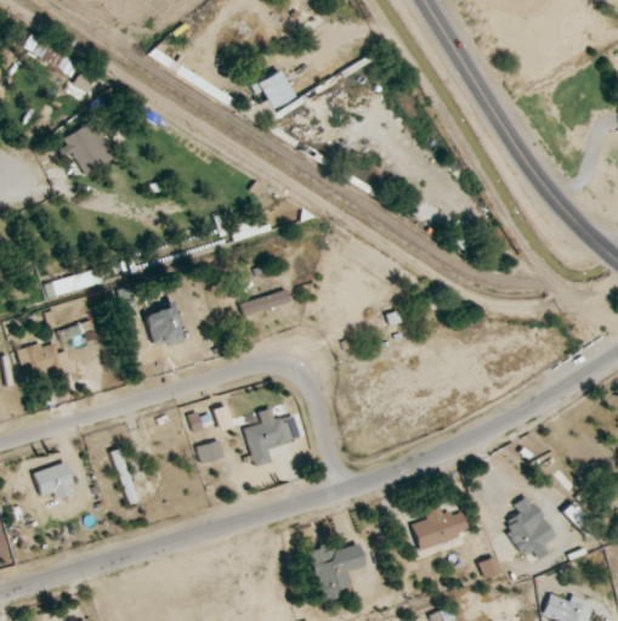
[(32,54),(71,74),(78,60),(39,40),(32,54)]
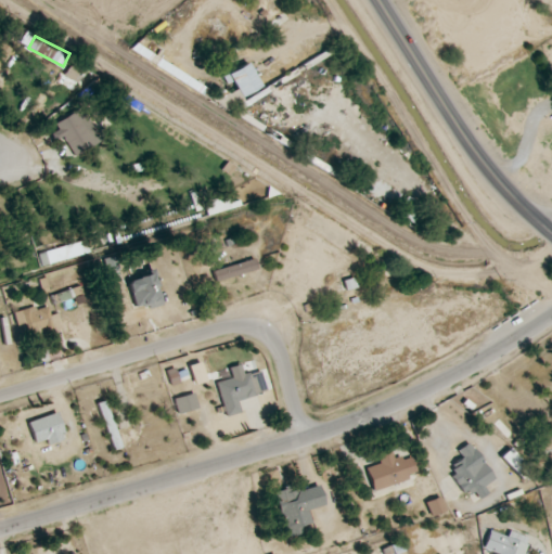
[(0,46),(0,72),(0,73),(12,47),(2,42),(0,46)]
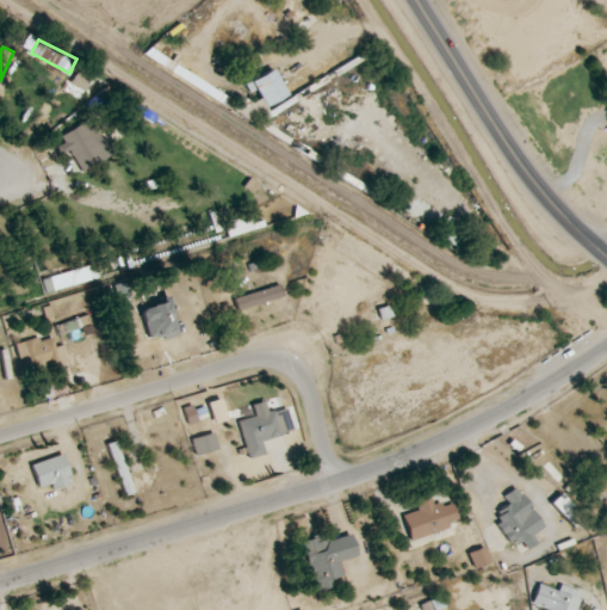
[(73,82),(88,91),(98,72),(82,65),(73,82)]
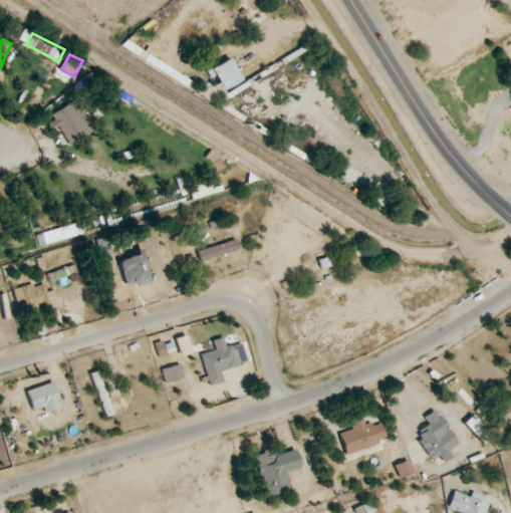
[(244,79),(232,57),(209,70),(213,77),(217,75),(221,81),(203,90),(210,103),(228,93),(226,89),(244,79)]
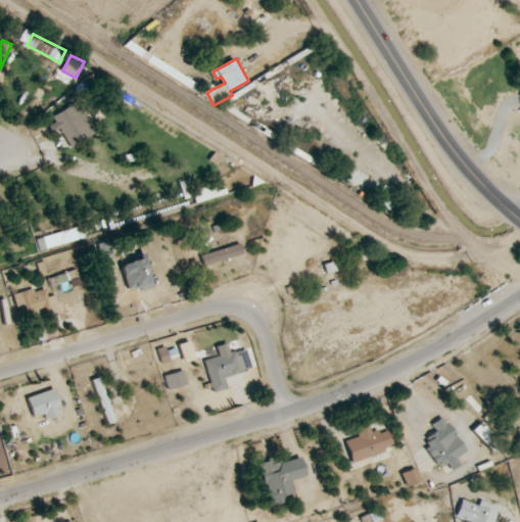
[(53,115),(71,147),(97,133),(80,101),(53,115)]
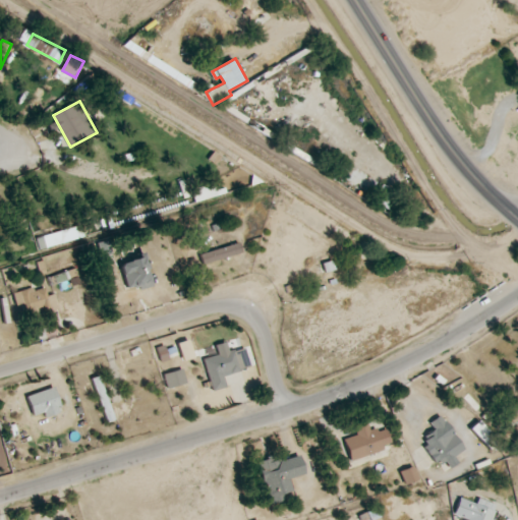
[(220,195),(218,183),(193,187),(195,199),(220,195)]
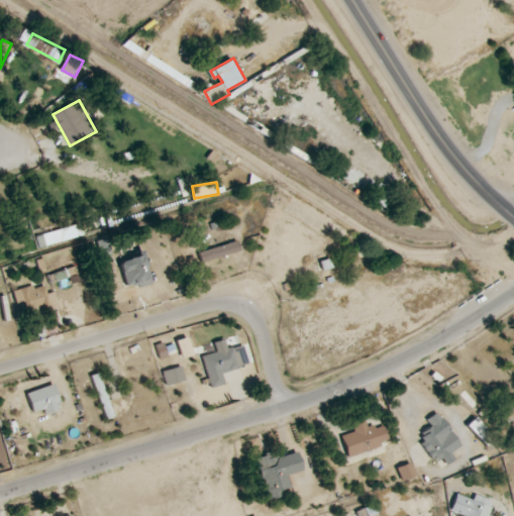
[(45,245),(86,234),(82,223),(41,234),(45,245)]
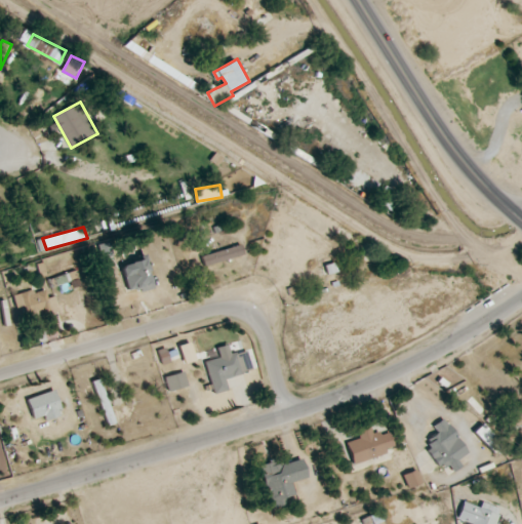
[(245,256),(244,246),(204,252),(206,264),(245,256)]
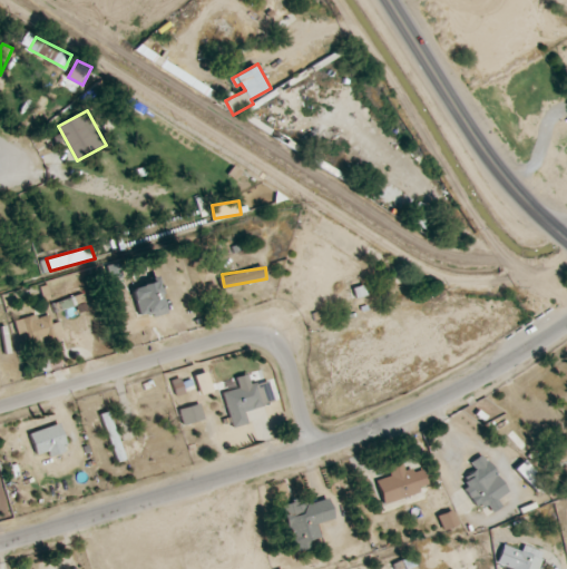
[(169,311),(162,280),(134,286),(142,317),(169,311)]
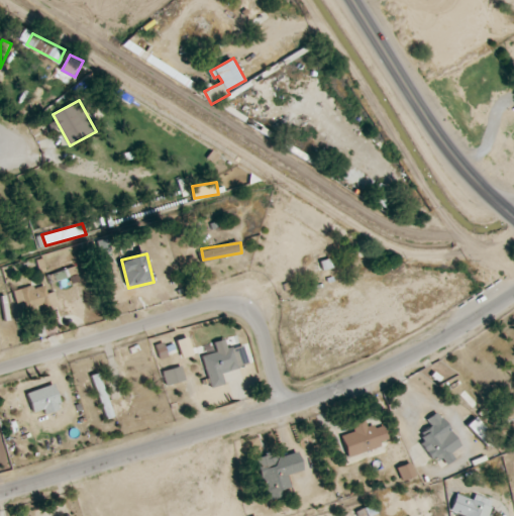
[(46,285),(35,288),(34,285),(14,290),(21,317),(61,307),(56,291),(48,293),(46,285)]
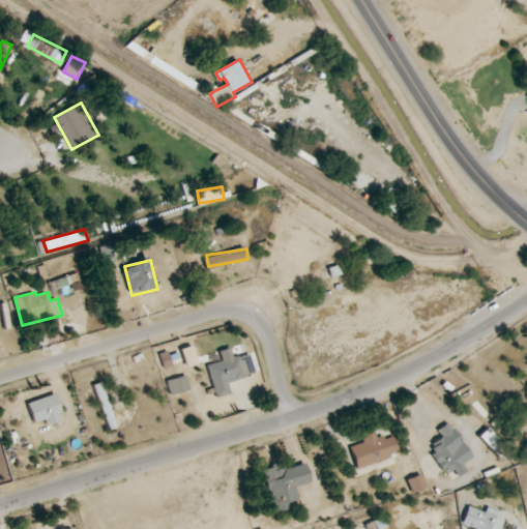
[(209,364),(217,398),(233,393),(229,381),(257,374),(252,353),(235,357),(232,347),(221,350),(224,360),(209,364)]
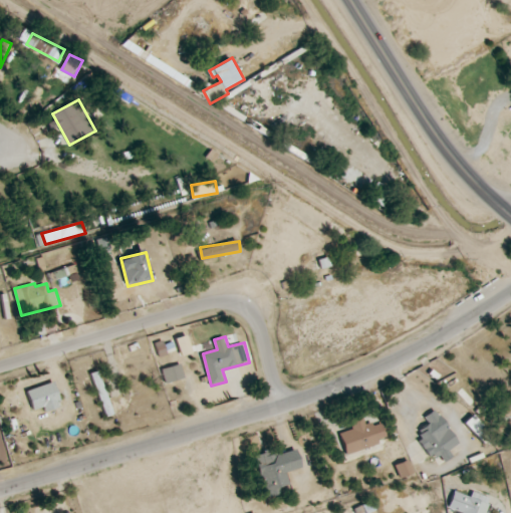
[(163,368),(167,382),(186,378),(183,363),(163,368)]
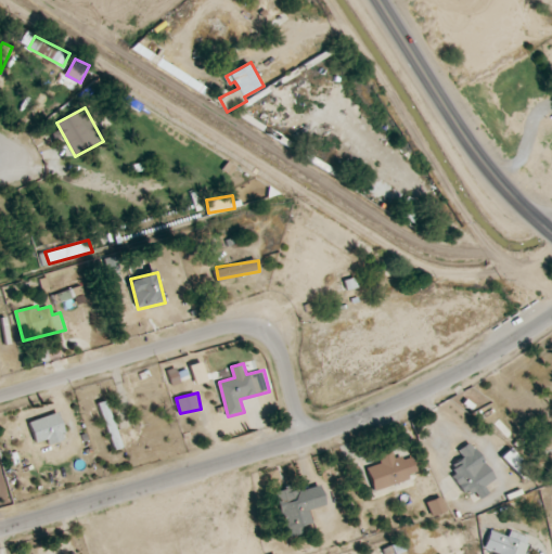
[(67,438),(59,412),(30,421),(37,442),(49,439),(50,445),(67,438)]
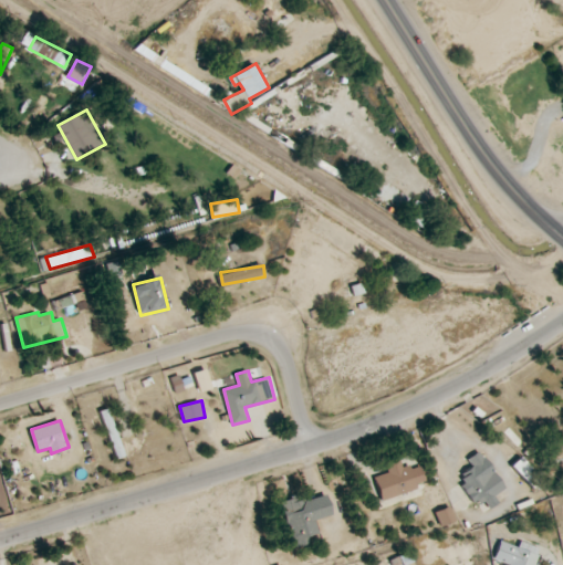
[(496,471),(481,450),(469,458),(473,466),(462,473),(479,498),(482,497),(490,509),(501,502),(496,495),(507,488),(501,479),(487,488),(482,480),(496,471)]
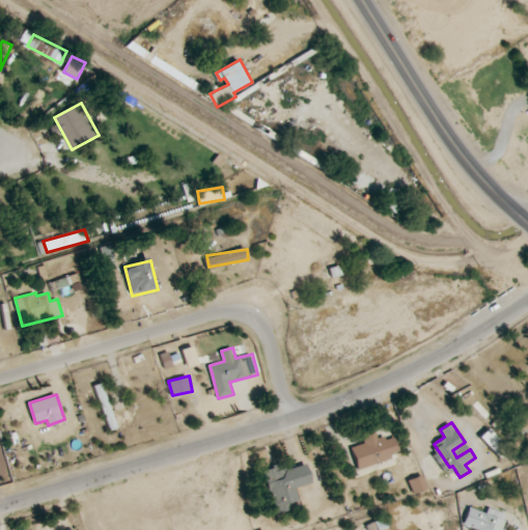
[(510,448),(491,427),(481,437),(500,457),(510,448)]
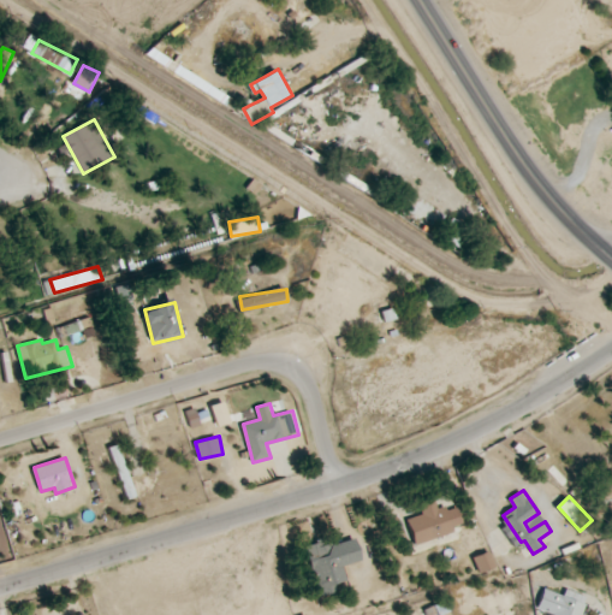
[(456,532),(455,526),(464,524),(459,504),(438,510),(435,498),(420,502),(423,514),(408,518),(415,544),(456,532)]
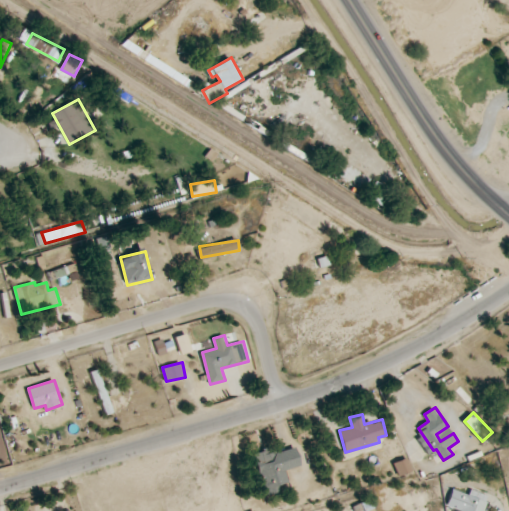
[(301,465),(295,445),(257,456),(267,494),(282,490),(281,484),(289,482),(286,469),(301,465)]
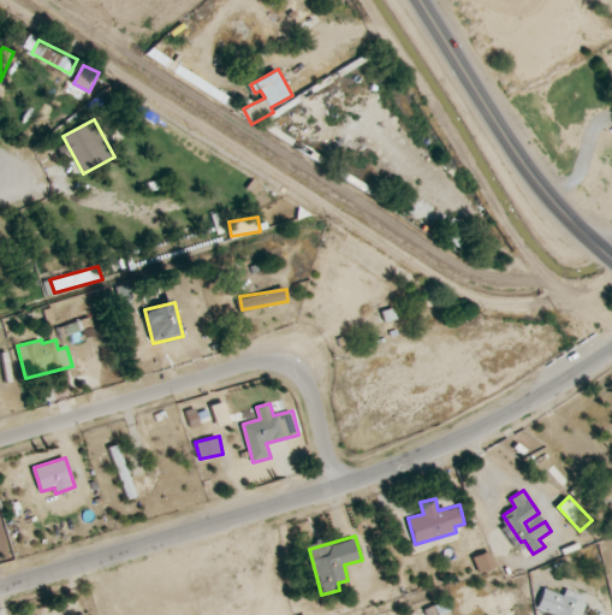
[(475,556),(481,573),(497,566),(491,550),(475,556)]
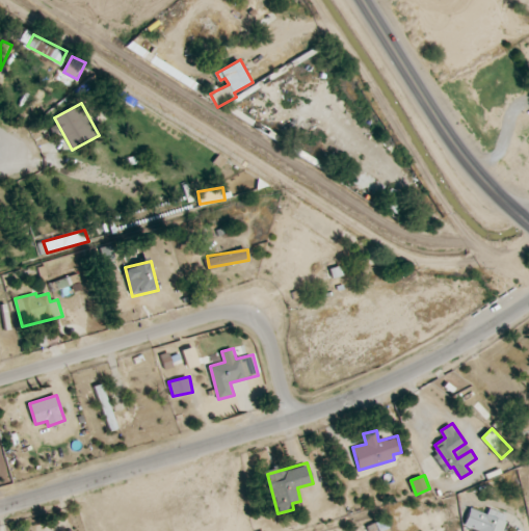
[(509,514),(491,508),(488,513),(471,507),(465,527),(474,530),(473,530),(506,530),(504,530),(509,514)]
